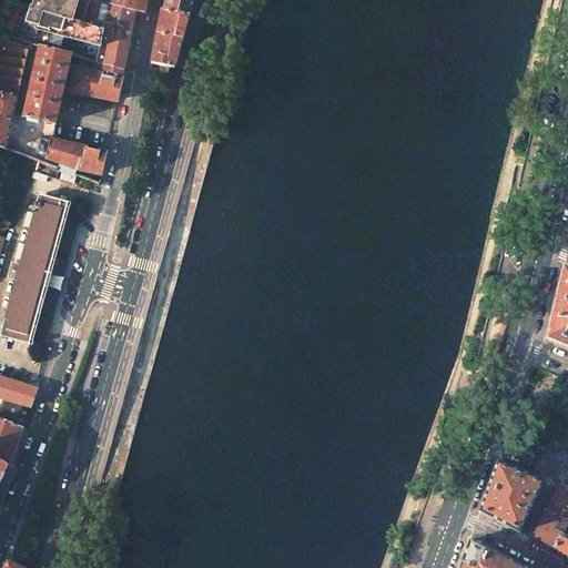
[(49,33),(100,47),(97,62),(99,63),(103,64),(124,71),(132,29),(137,11),(109,4),(107,18),(100,16),(102,3),(89,0),(43,0),(43,2),(38,0),(36,0),(34,0),(32,7),(31,7),(27,22),(28,22),(38,24),(37,29),(38,30),(49,33)]
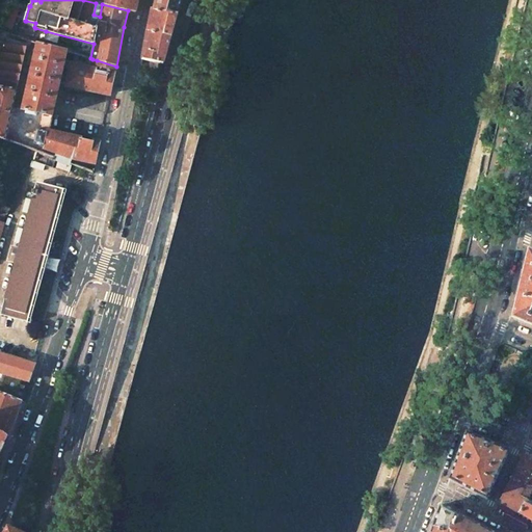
[(83,0),(96,3),(102,4),(128,10),(135,12),(138,0),(83,0)]
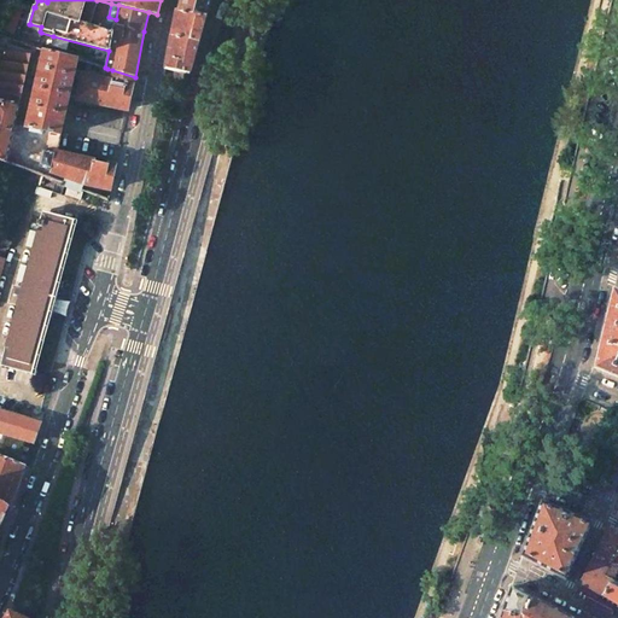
[(181,0),(179,12),(207,17),(210,0),(181,0)]
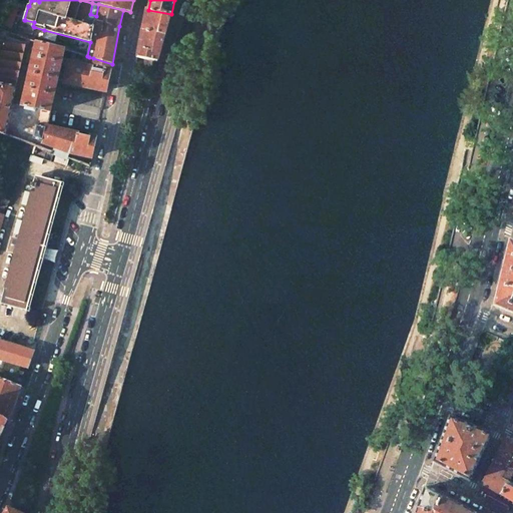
[(0,17),(0,22),(4,24),(12,4),(7,1),(0,17)]
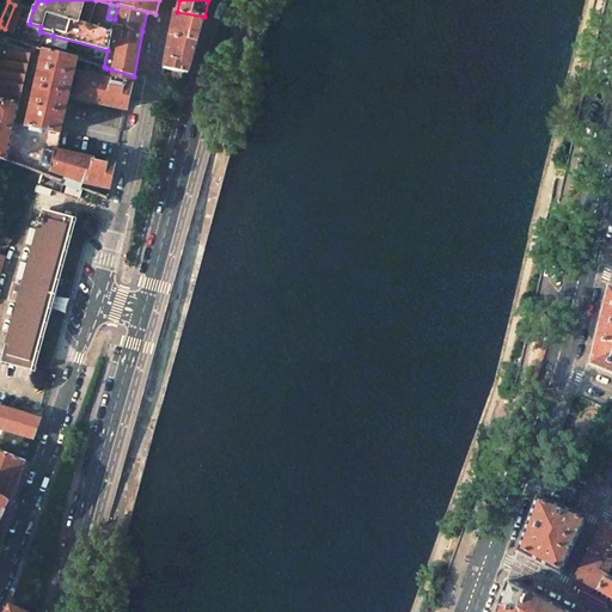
[(169,36),(197,43),(204,17),(177,12),(175,11),(169,36)]
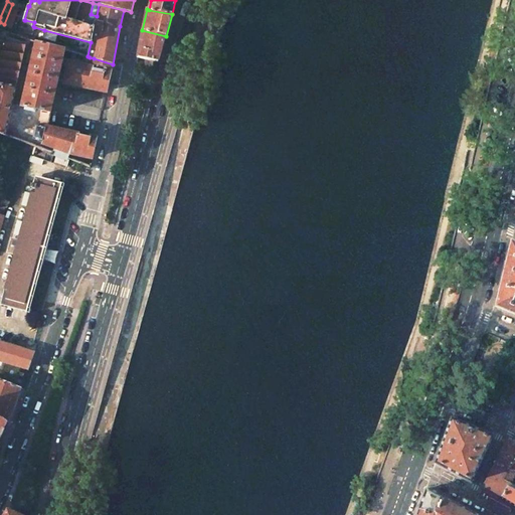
[(42,38),(44,30),(34,27),(32,35),(42,38)]
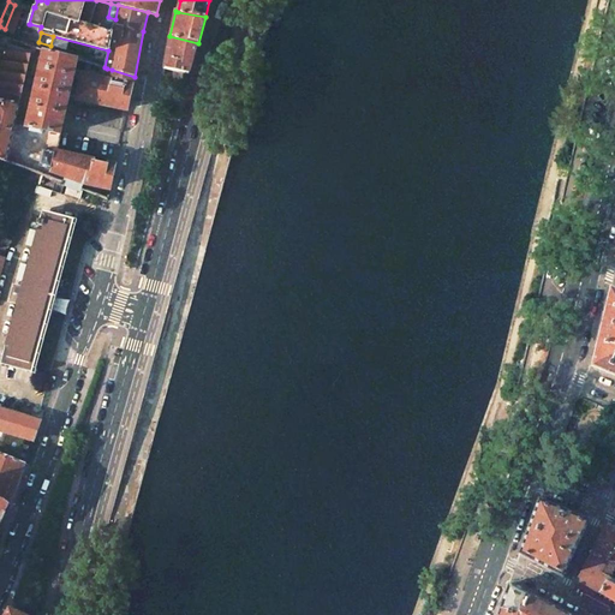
[(198,43),(169,36),(163,69),(186,75),(189,75),(198,43)]
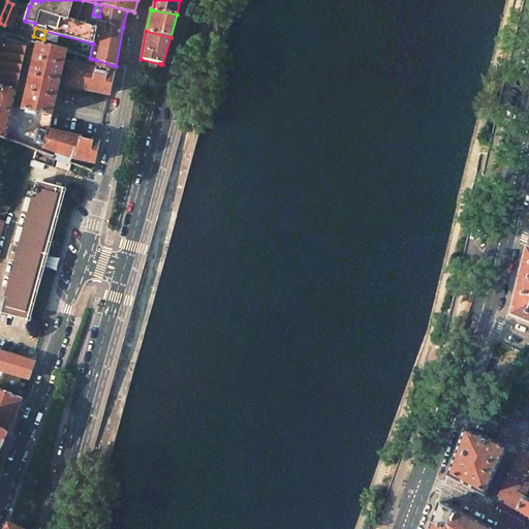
[(0,86),(17,90),(24,56),(27,44),(6,37),(3,39),(0,52),(0,86)]
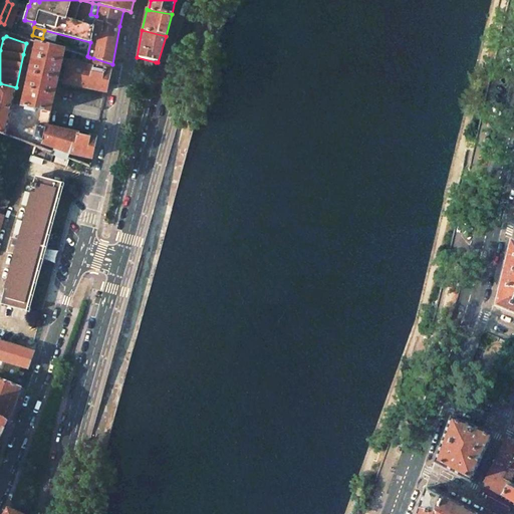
[(36,109),(50,112),(51,108),(58,80),(62,60),(62,59),(64,49),(36,41),(21,106),(26,107),(25,110),(35,112),(36,109)]
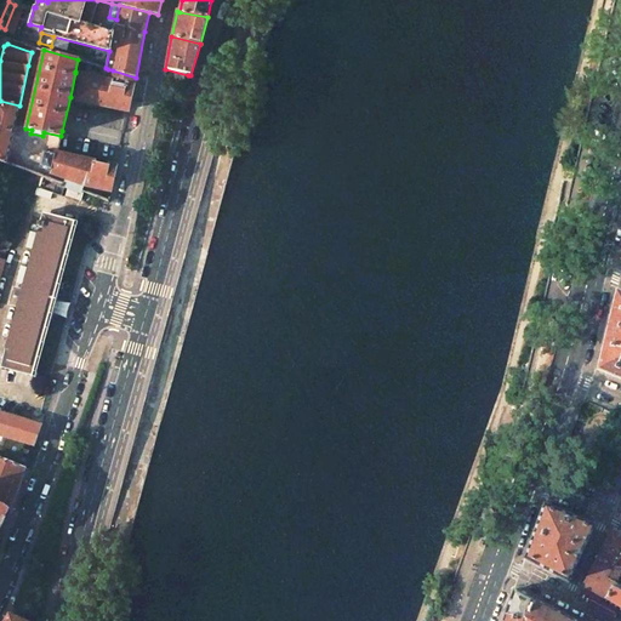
[(104,84),(132,90),(136,78),(113,70),(108,69),(107,78),(104,84)]
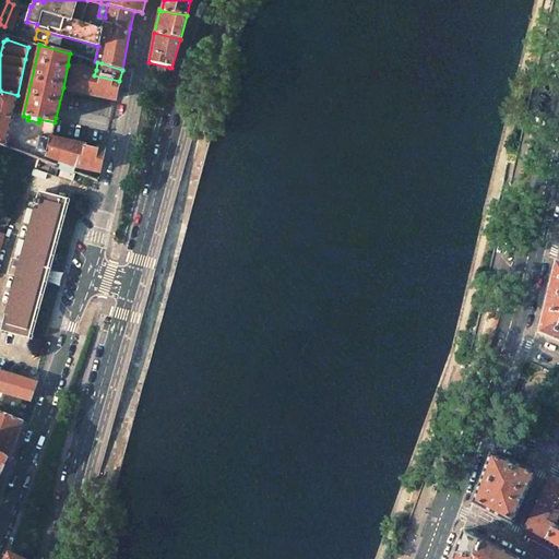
[(146,70),(168,76),(169,68),(149,62),(146,70)]
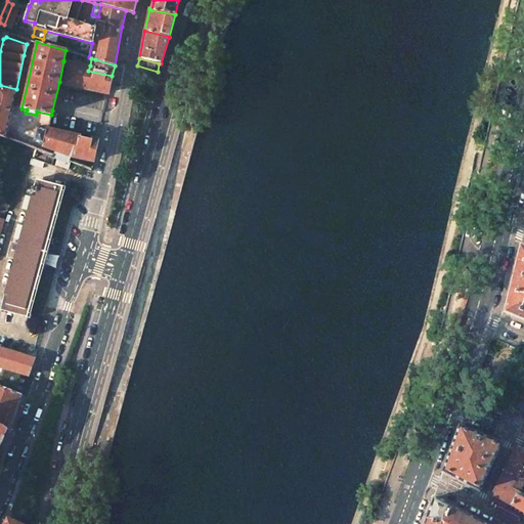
[(75,86),(108,93),(112,76),(88,71),(90,66),(63,60),(63,61),(69,62),(63,83),(75,86)]
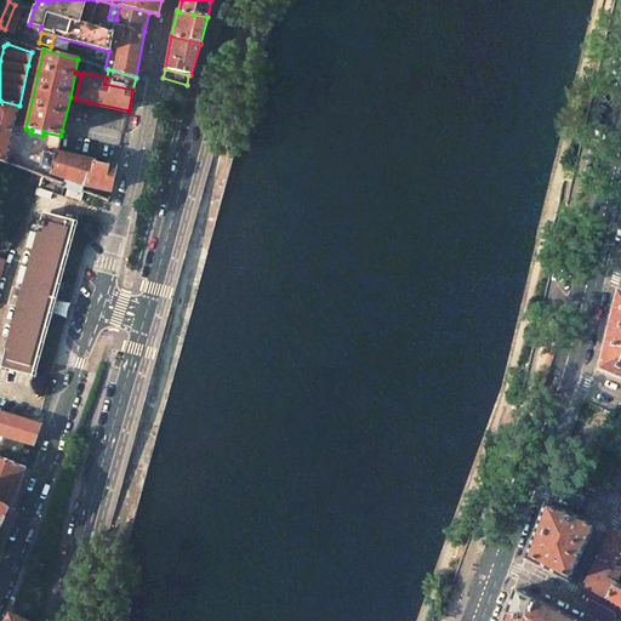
[(0,161),(6,164),(20,106),(0,101),(0,161)]
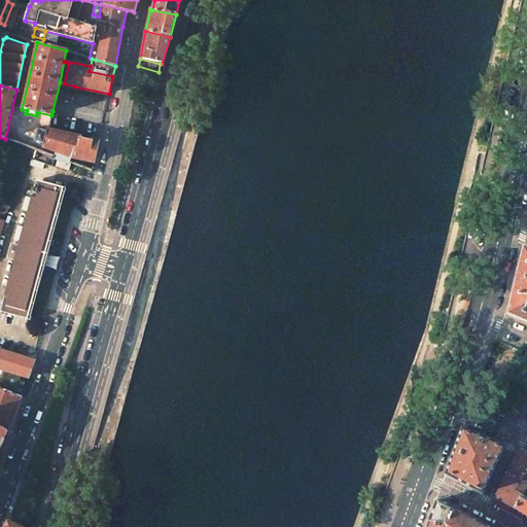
[(37,129),(48,131),(51,115),(37,112),(36,115),(26,113),(27,110),(22,109),(23,105),(13,103),(5,139),(24,144),(43,151),(45,146),(34,142),(37,129)]
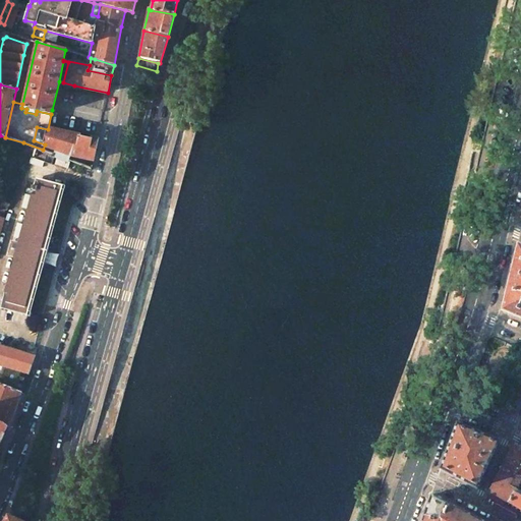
[(34,140),(45,145),(48,129),(37,127),(34,140)]
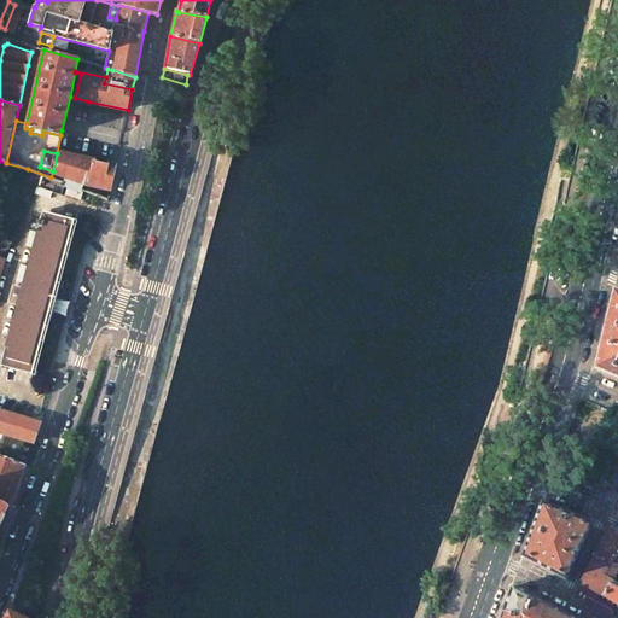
[(85,184),(111,190),(116,168),(57,153),(53,172),(66,176),(85,184)]
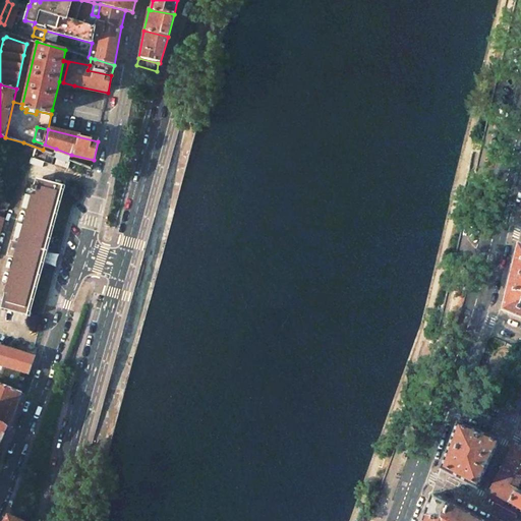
[(70,157),(71,155),(56,149),(55,152),(54,155),(57,156),(69,161),(69,159),(70,157)]
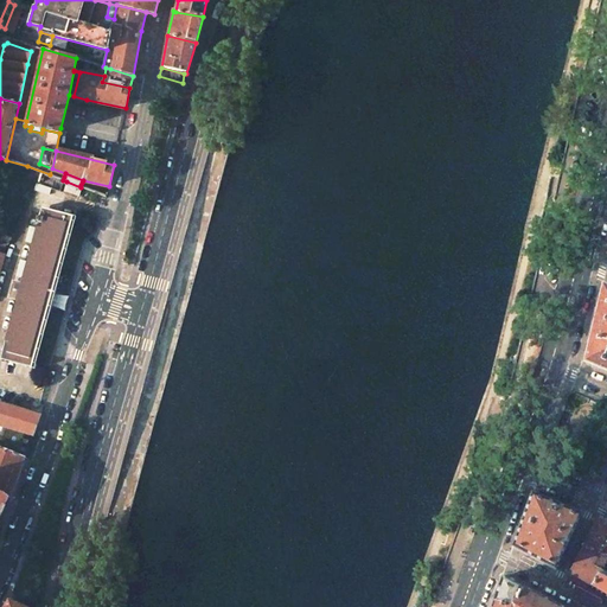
[(63,191),(78,196),(82,187),(81,187),(66,181),(63,191)]
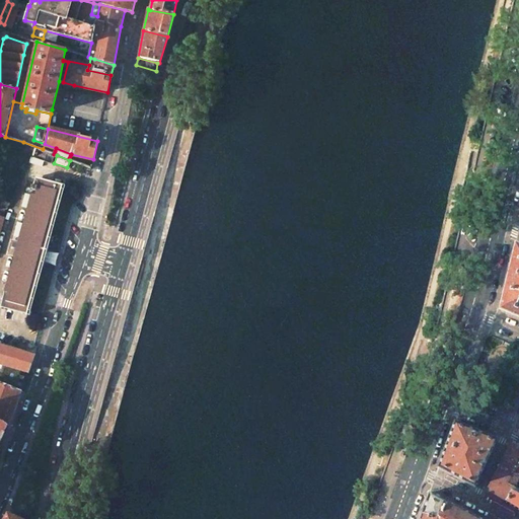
[(35,179),(1,305),(28,312),(62,187),(35,179)]
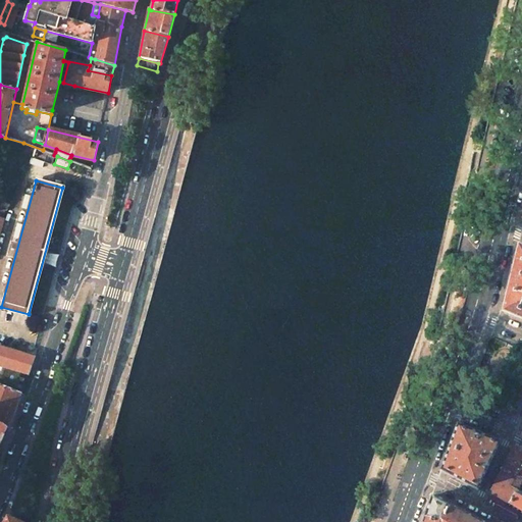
[(510,278),(502,311),(521,318),(521,247),(518,245),(510,278)]
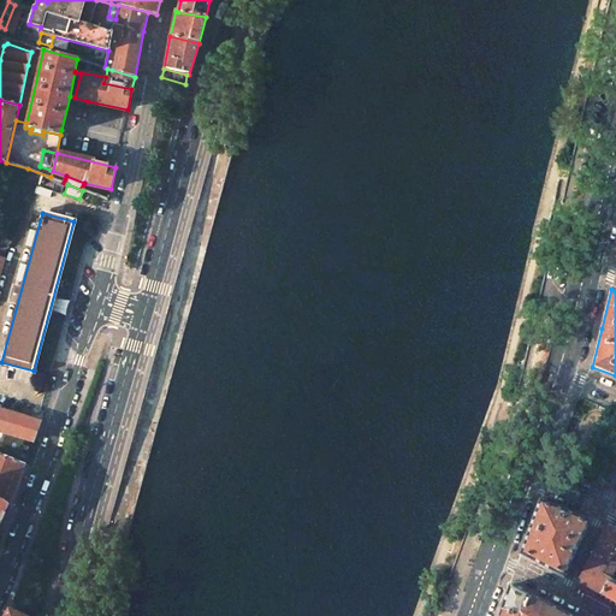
[(0,431),(6,434),(34,443),(41,421),(0,409),(0,431)]
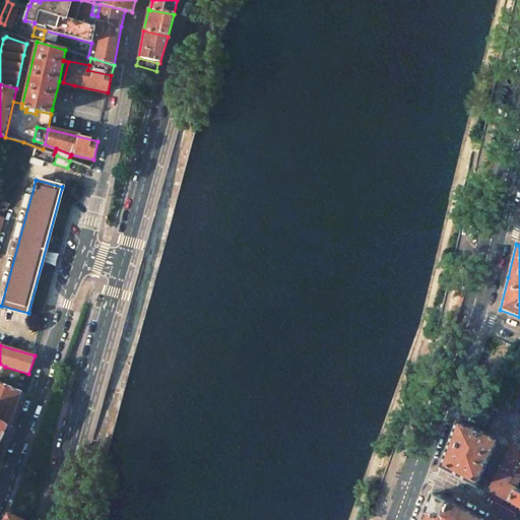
[(0,383),(21,392),(28,374),(5,367),(0,381),(0,383)]
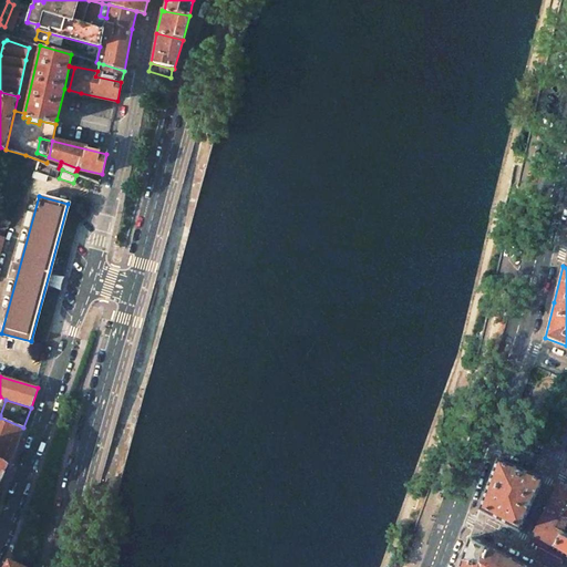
[(0,459),(10,465),(23,428),(0,418),(0,459)]
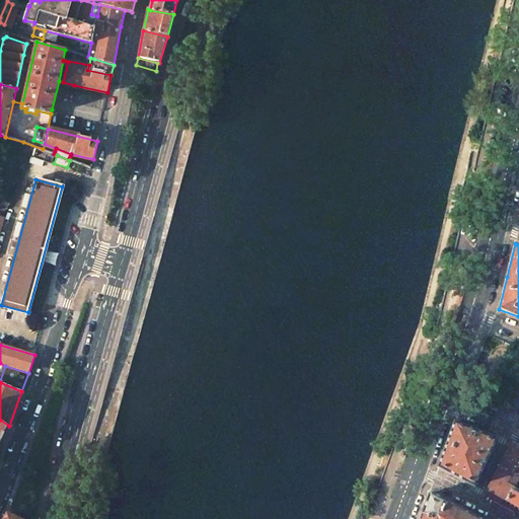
[(0,449),(0,448),(0,441),(9,426),(0,420),(0,449)]
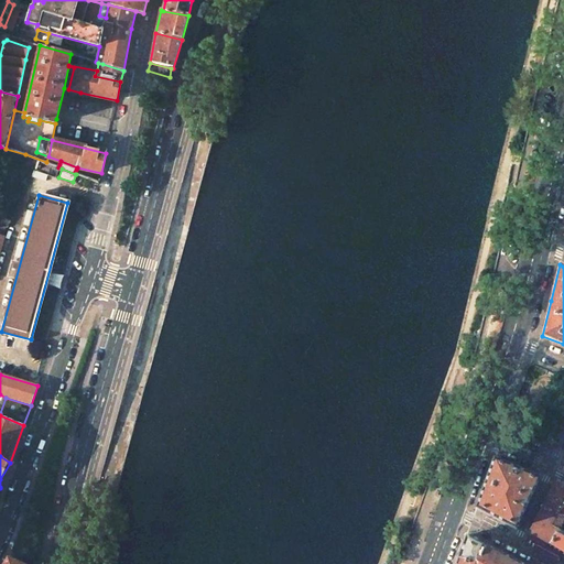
[(476,508),(516,529),(528,501),(539,478),(494,459),(486,484),(476,508)]
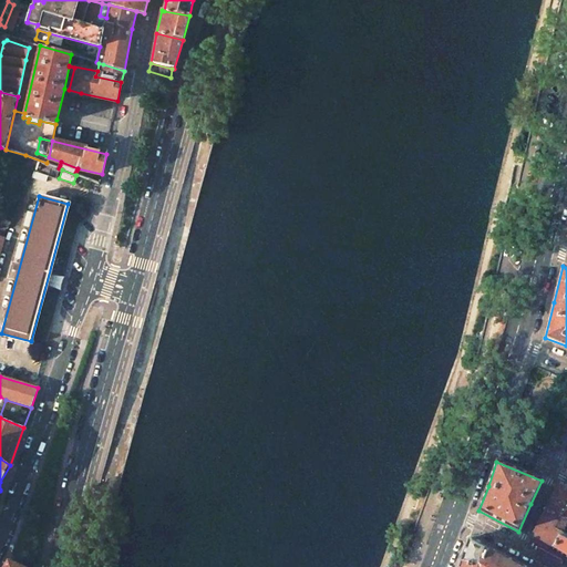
[(566,488),(558,485),(546,509),(533,535),(566,555),(566,488)]
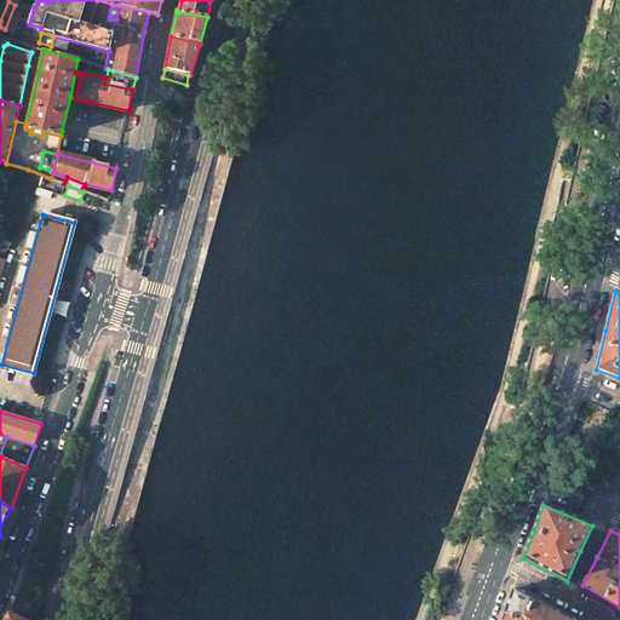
[(573,619),(558,612),(515,587),(512,589),(503,615),(504,615),(501,619),(573,619)]
